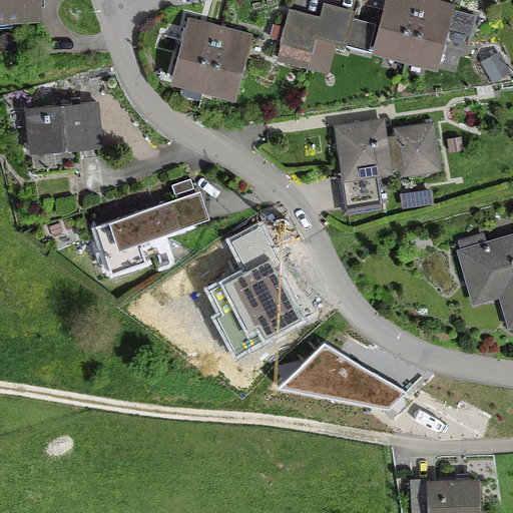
[(0,0),(0,17),(36,16),(35,0),(0,0)]
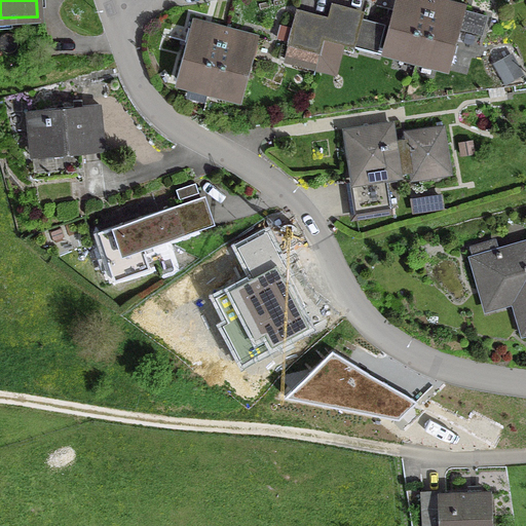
[(393,0),(382,48),(415,58),(430,0),(393,0)]
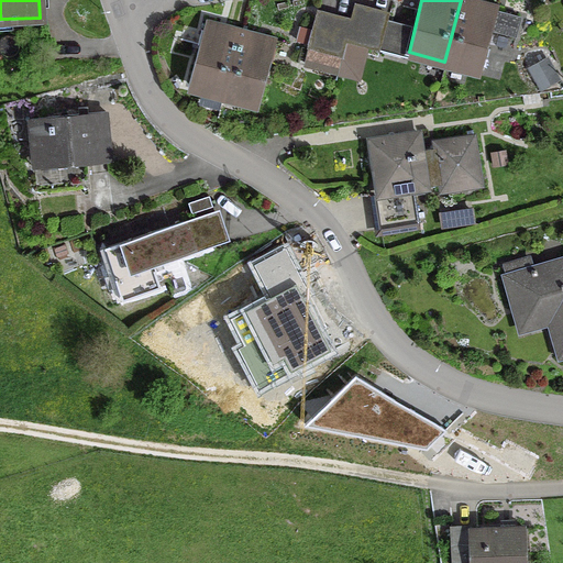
[(497,6),(474,0),(461,0),(444,62),(479,70),(497,6)]
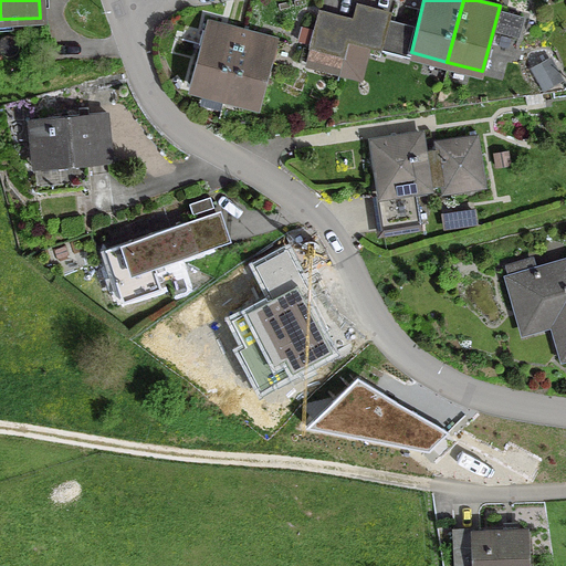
[(350,23),(346,42),(363,46),(371,12),(354,8),(349,23),(350,23)]
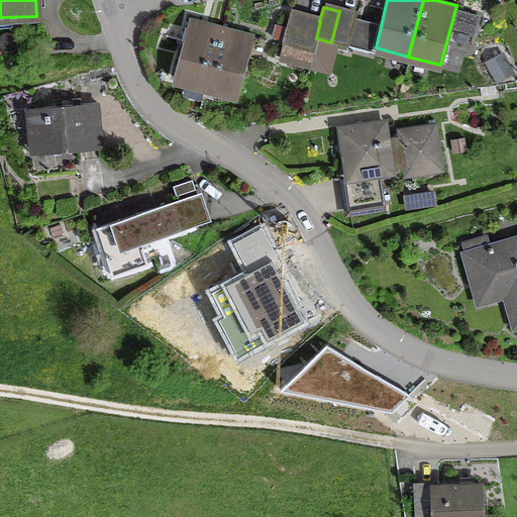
[(353,20),(354,15),(339,11),(331,42),(370,53),(376,26),(353,20)]
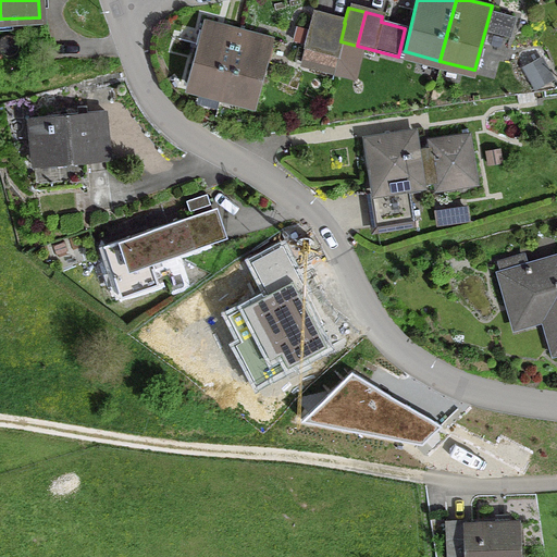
[(301,48),(319,52),(327,19),(311,14),(301,48)]
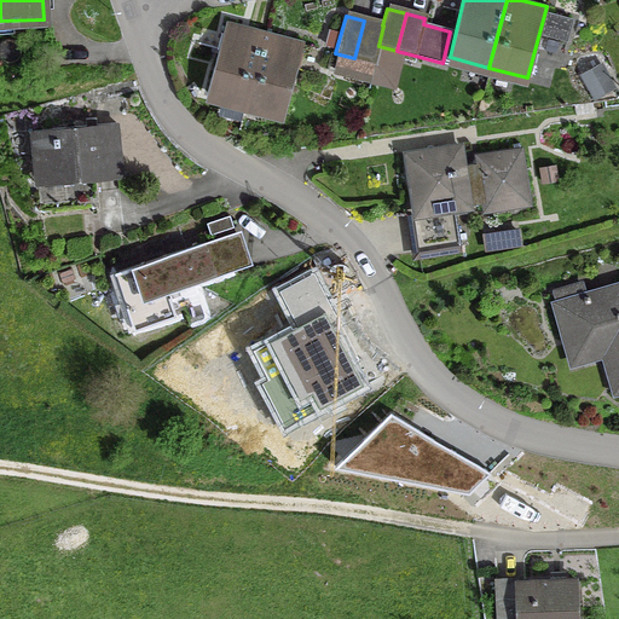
[(382,25),(364,21),(354,58),(374,63),(379,46),(383,25),(382,25)]
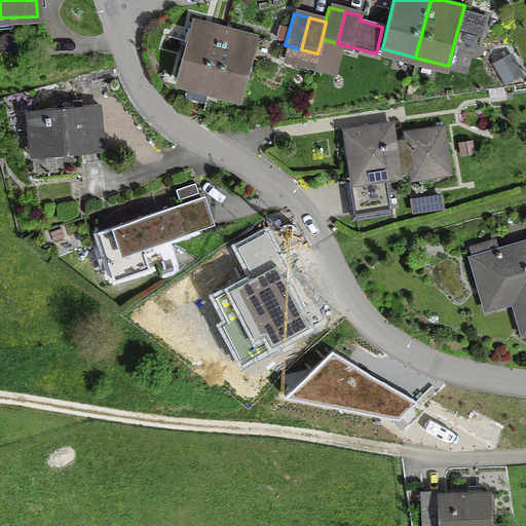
[(175,79),(208,88),(224,28),(190,19),(175,79)]
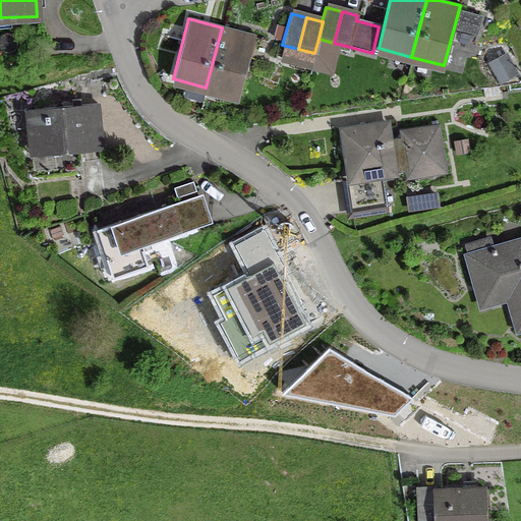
[(254,36),(222,27),(206,88),(238,96),(254,36)]
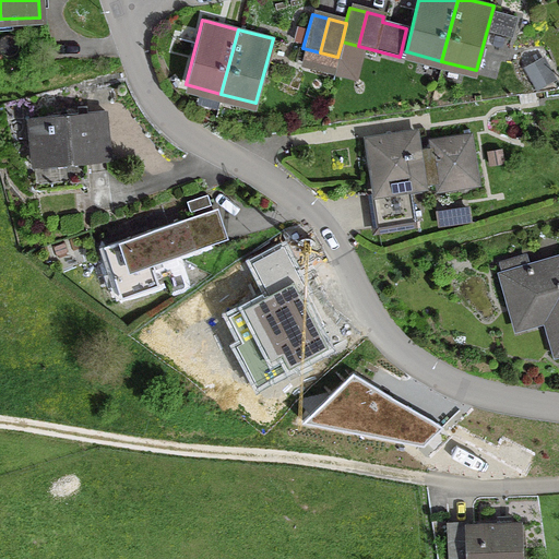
[(552,80),(545,67),(528,75),(536,88),(552,80)]
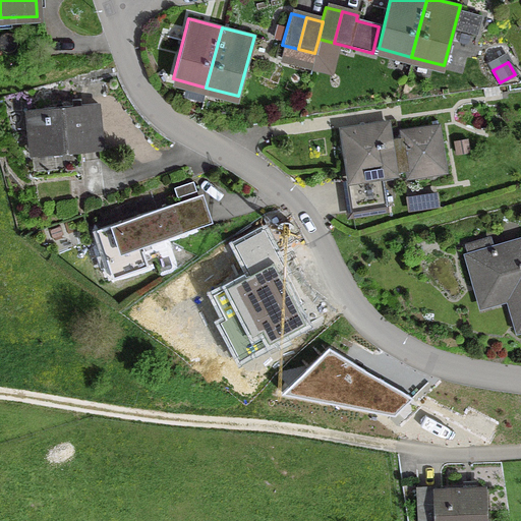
[(482,98),(498,95),(497,87),(481,90),(482,98)]
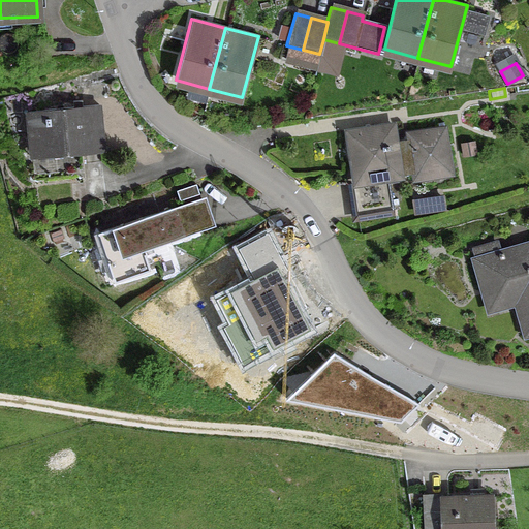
[(102,152),(97,105),(26,113),(30,153),(81,148),(81,154),(102,152)]
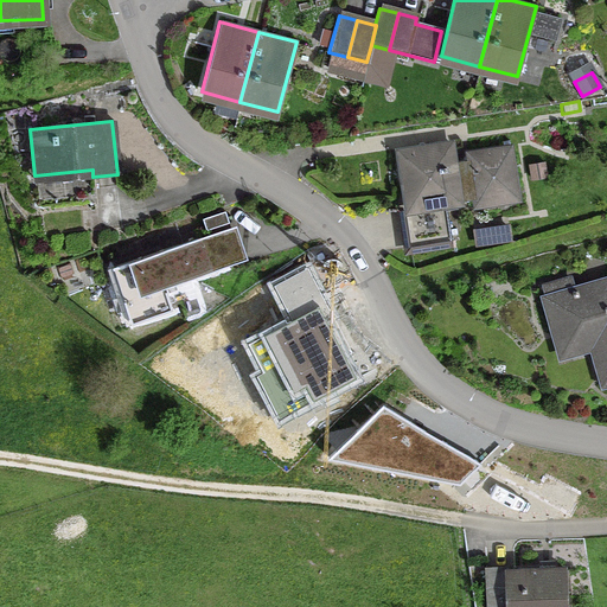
[(407,198),(408,210),(443,205),(458,203),(457,200),(474,198),(475,205),(515,199),(508,149),(467,155),(468,163),(451,165),(448,145),(397,153),(404,199),(407,198)]
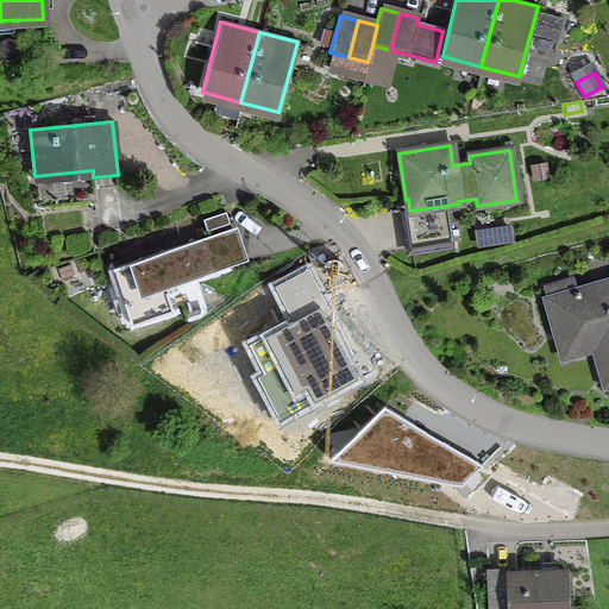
[(409,211),(403,212),(409,249),(451,243),(445,206),(409,211)]
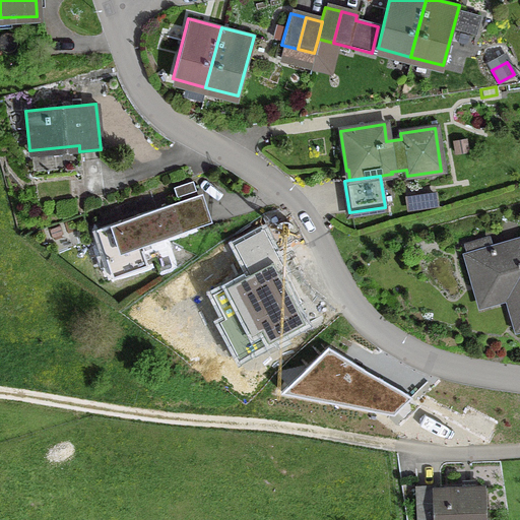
[(172,188),(175,198),(194,191),(191,182),(172,188)]
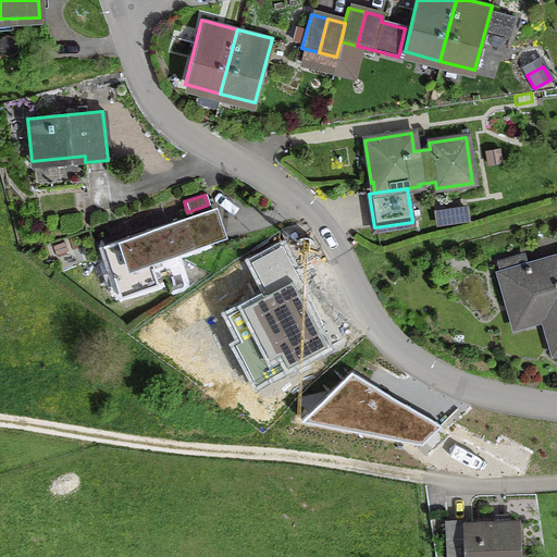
[(433,214),(435,224),(467,220),(465,209),(433,214)]
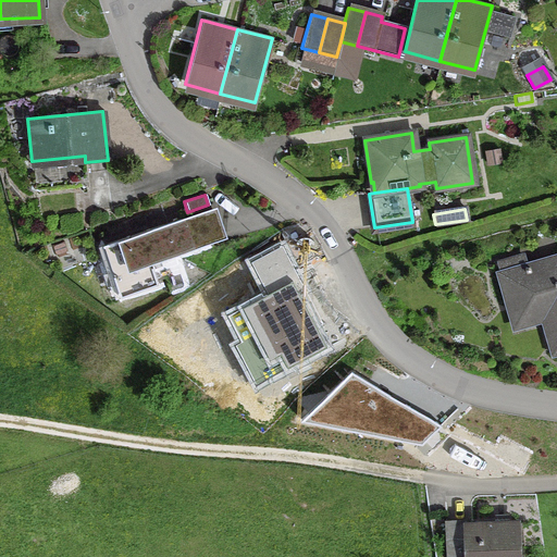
[(150,264),(194,249),(184,219),(101,246),(119,297),(157,285),(150,264)]
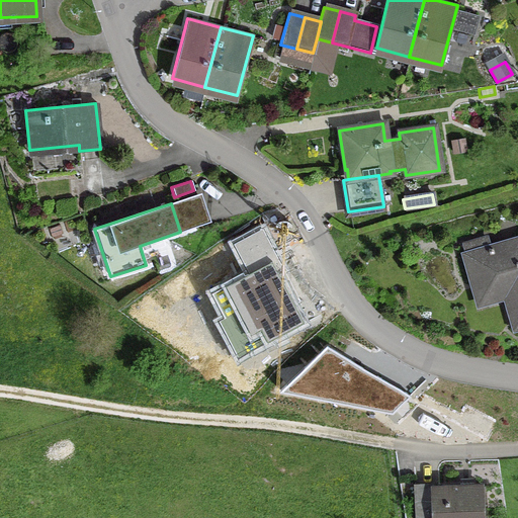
[(311,324),(263,230),(235,245),(250,274),(213,292),(227,318),(218,322),(238,361),(311,324)]
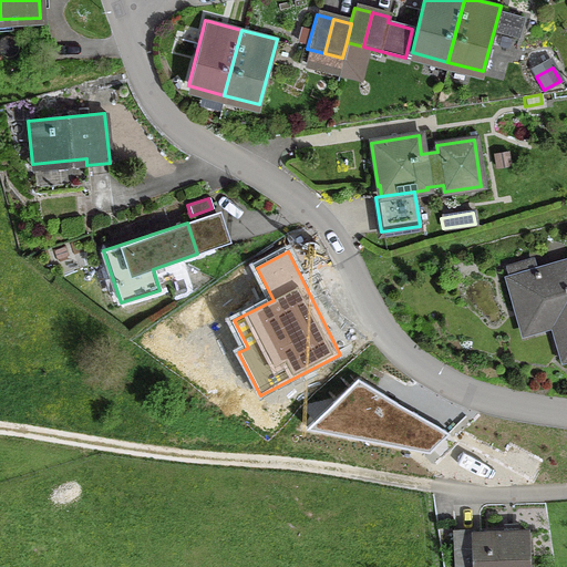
[(563,359),(566,357),(566,263),(534,272),(531,260),(506,268),(509,279),(507,280),(516,309),(545,300),(563,359)]
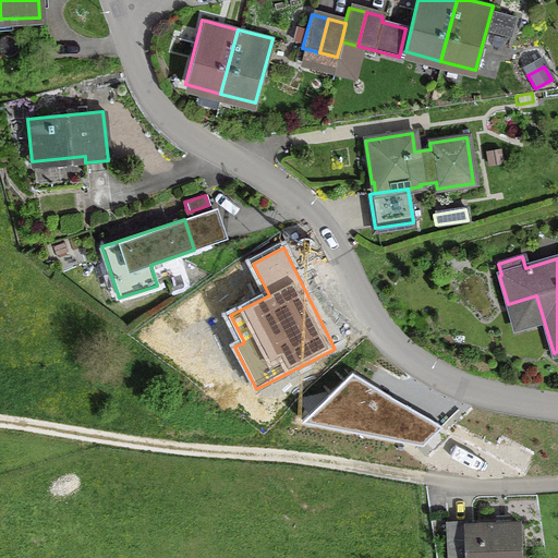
[(439,429),(353,378),(307,424),(423,445),(439,429)]
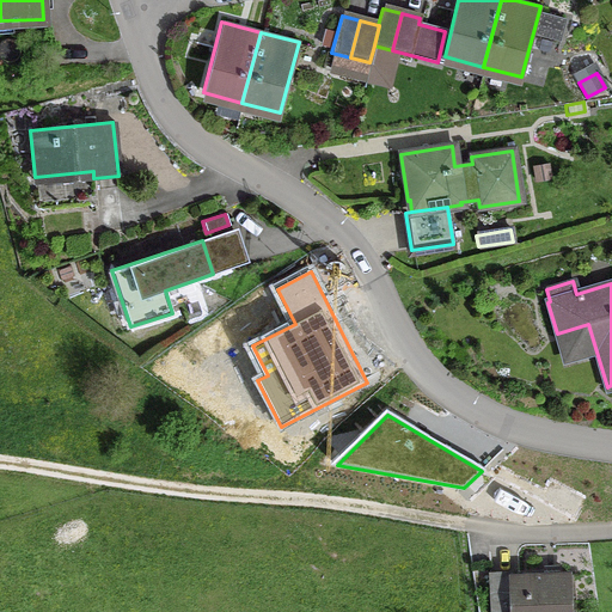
[(569,611),(568,575),(488,579),(489,611),(569,611)]
